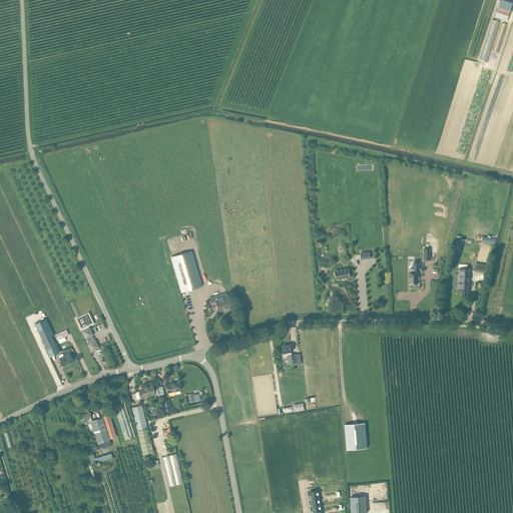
[(512,2),(506,0),(500,0),(495,17),(507,21),(512,2)]
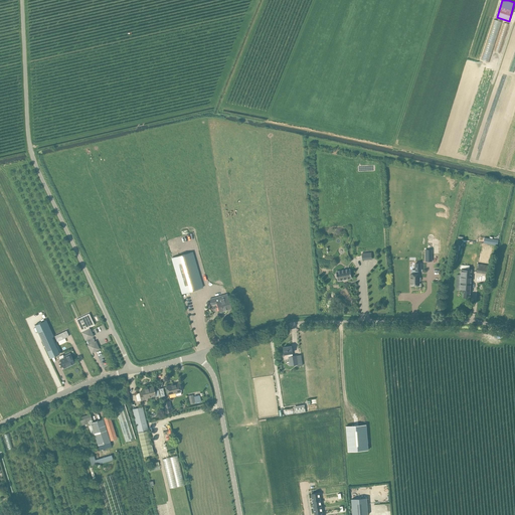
[(482,59),(489,61),(501,21),(493,19),(482,59)]
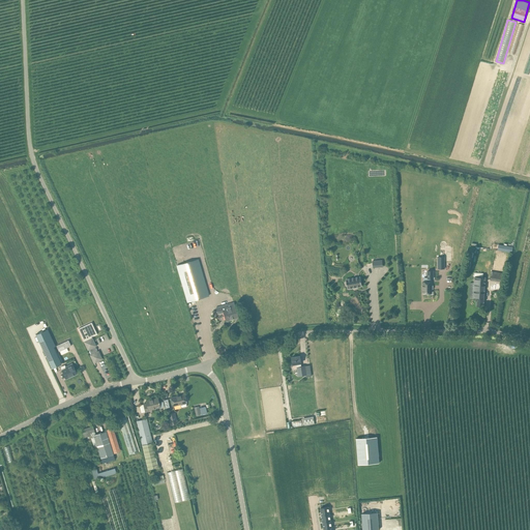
[(497,249),(511,253),(512,246),(498,243),(497,249)]
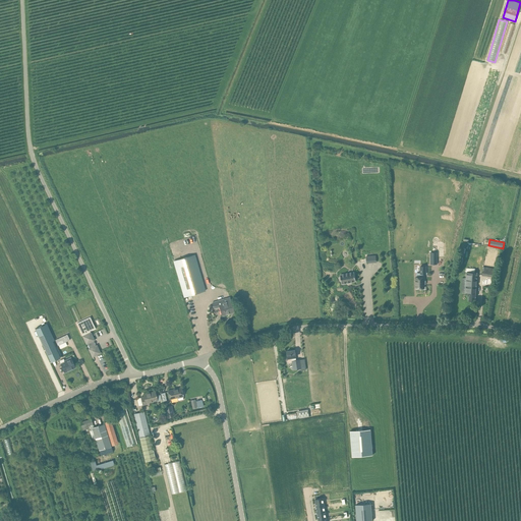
[(173,261),(178,277),(184,297),(206,291),(194,254),(173,261)]
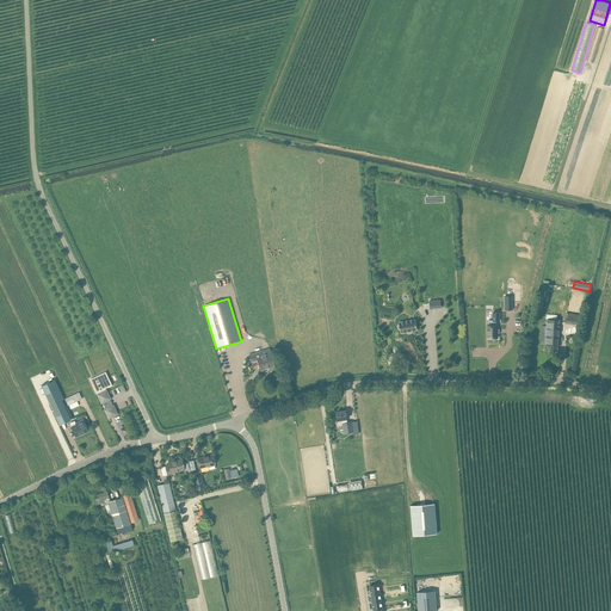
[(497,325),(497,321),(499,321),(499,313),(493,313),(493,320),(493,325),(488,325),(488,338),(489,338),(489,339),(495,339),(495,338),(498,338),(498,325),(497,325)]
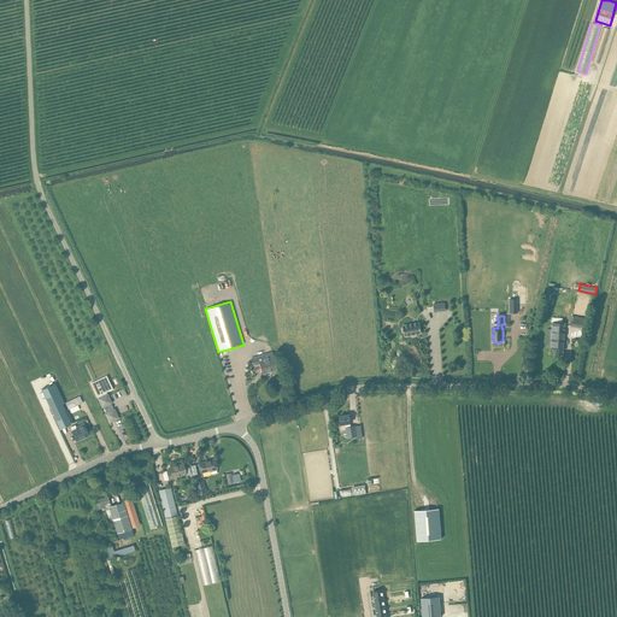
[(573,316),(570,325),(586,328),(587,318),(573,316)]
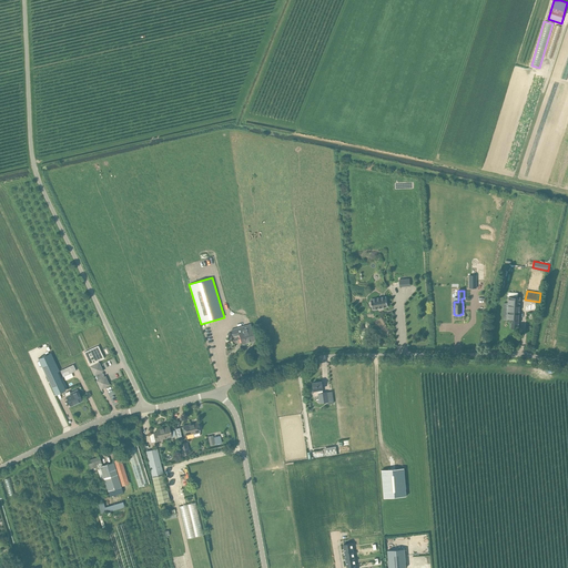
[(386,296),(371,300),(373,310),(388,306),(386,296)]
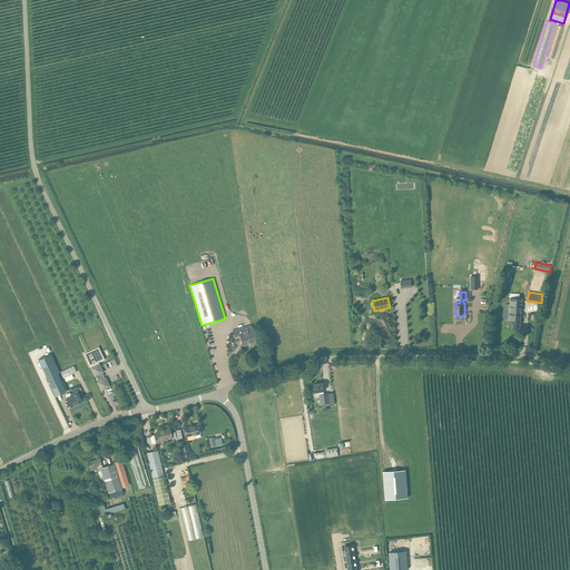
[(520,330),(521,303),(522,298),(511,297),(509,321),(511,321),(511,324),(512,324),(512,328),(520,330)]
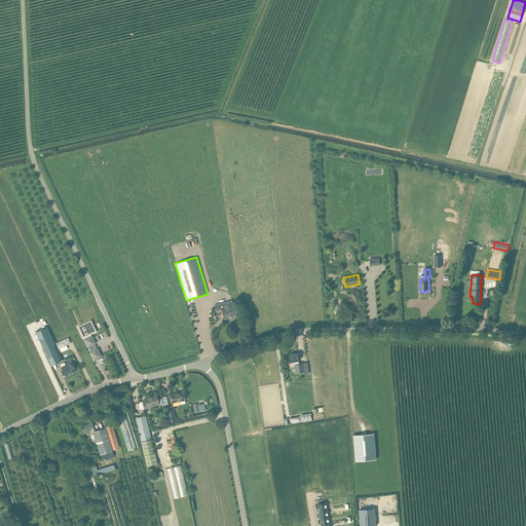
[(232,300),(220,304),(214,305),(216,311),(221,310),(224,318),(236,314),(232,300)]
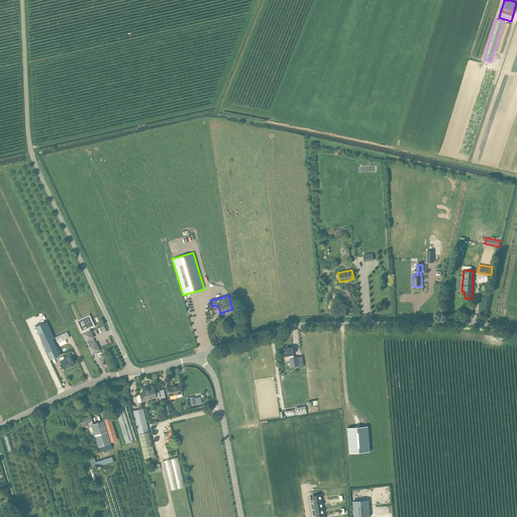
[(83,333),(86,340),(87,340),(89,345),(88,346),(92,353),(99,350),(96,342),(95,343),(94,341),(95,341),(94,339),(93,339),(92,337),(93,337),(90,330),(83,333)]
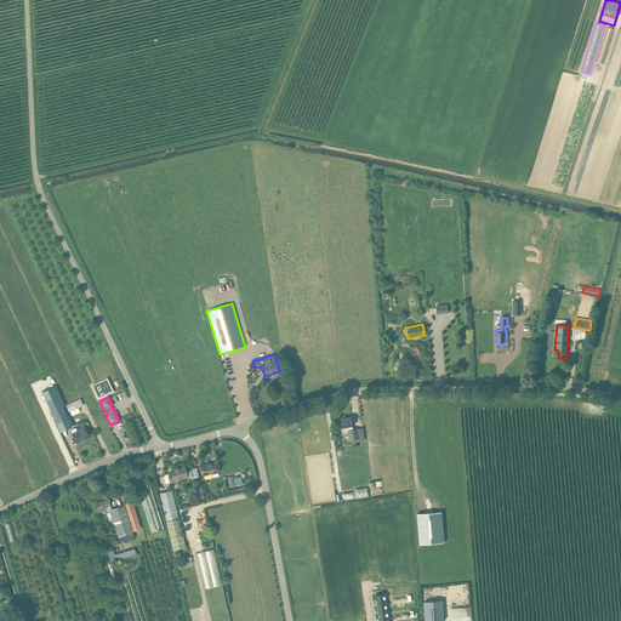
[(69,412),(84,405),(80,399),(66,405),(69,412)]
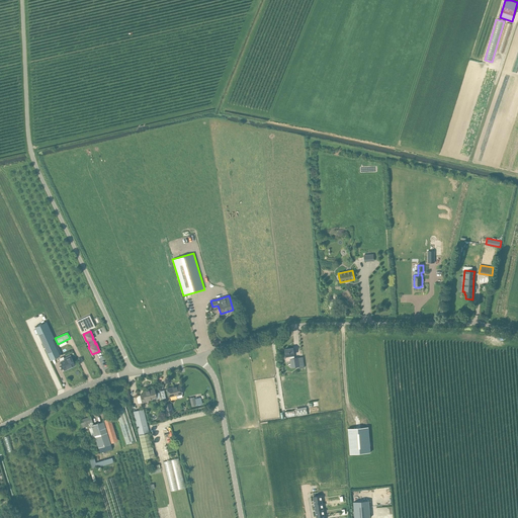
[(42,343),(51,360),(60,356),(53,339),(42,343)]
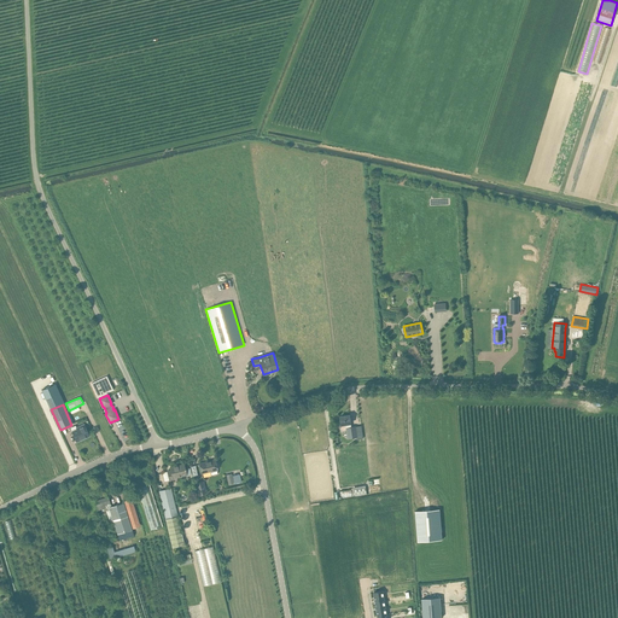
[(343,431),(347,430),(348,438),(357,437),(357,439),(363,438),(361,426),(351,427),(351,424),(350,415),(340,417),(342,424),(339,424),(339,427),(343,431)]
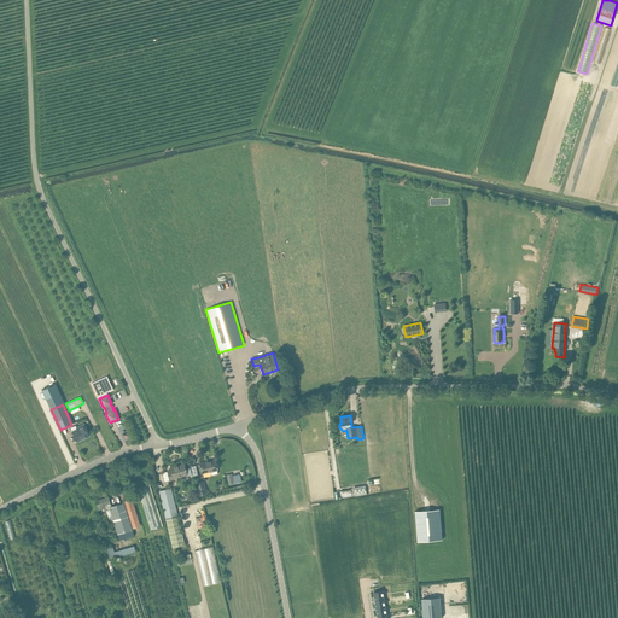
[(83,425),(77,429),(75,425),(71,427),(77,441),(88,436),(83,425)]
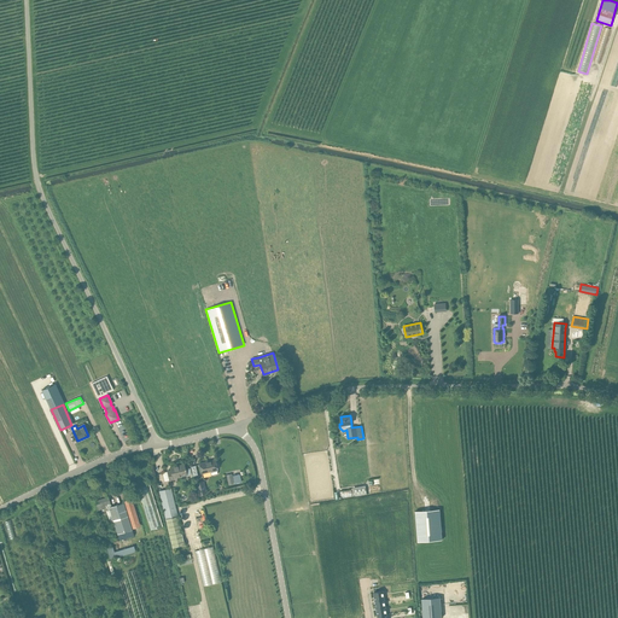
[(202,473),(211,471),(211,473),(213,473),(216,473),(217,471),(216,470),(217,470),(215,459),(199,464),(202,473)]
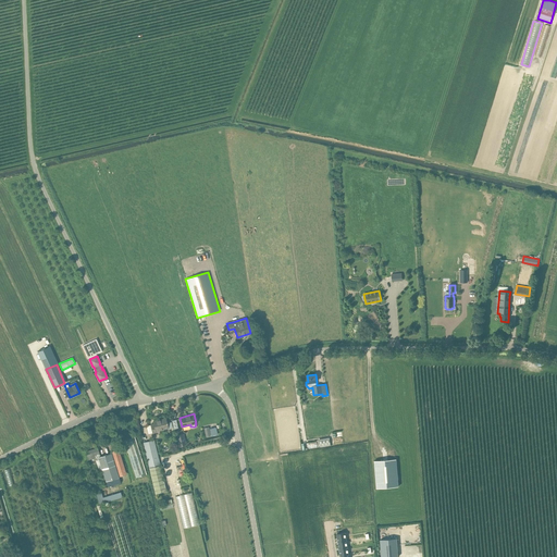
[(157,432),(156,431),(168,428),(165,419),(153,421),(153,424),(150,424),(152,433),(157,432)]
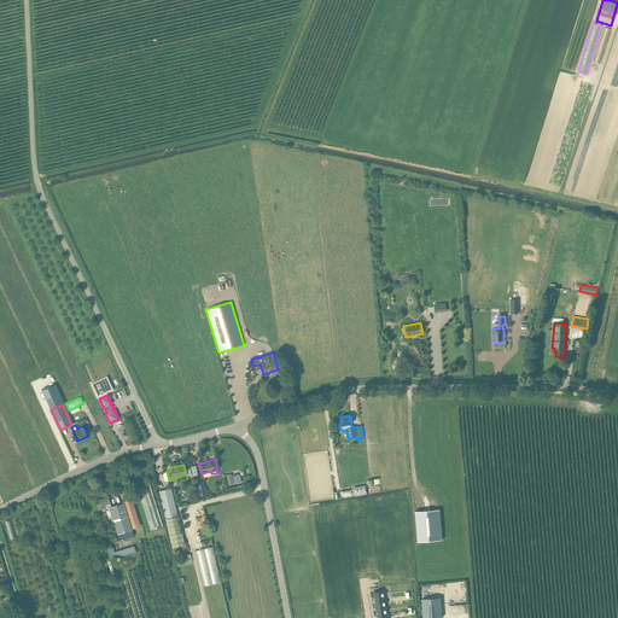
[(437,479),(413,482),(418,542),(442,540),(437,479)]
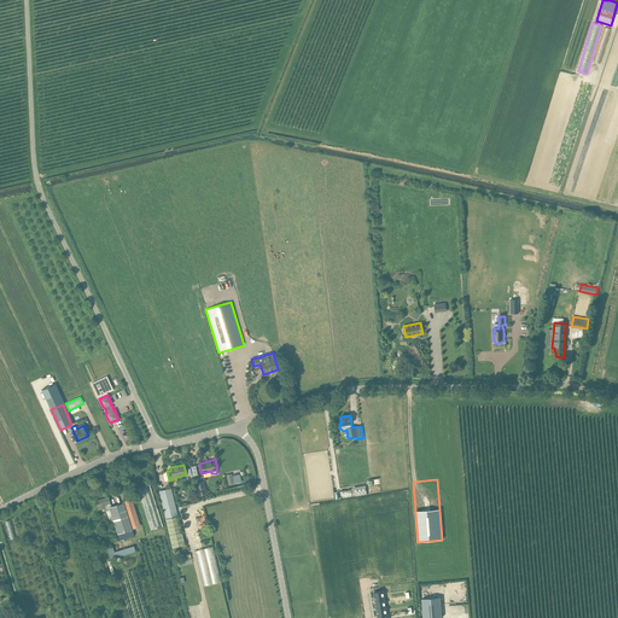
[(204,482),(196,483),(198,495),(207,494),(204,482)]
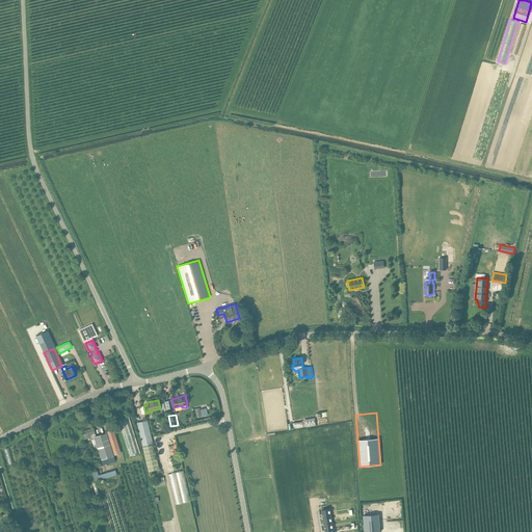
[(139,453),(130,417),(120,419),(129,456),(139,453)]
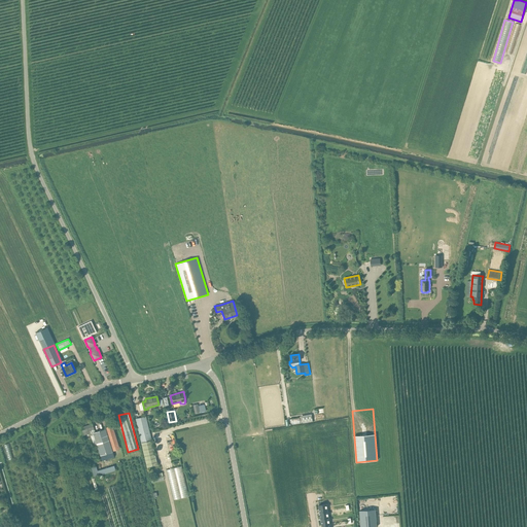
[(311,414),(301,416),(302,423),(313,422),(311,414)]
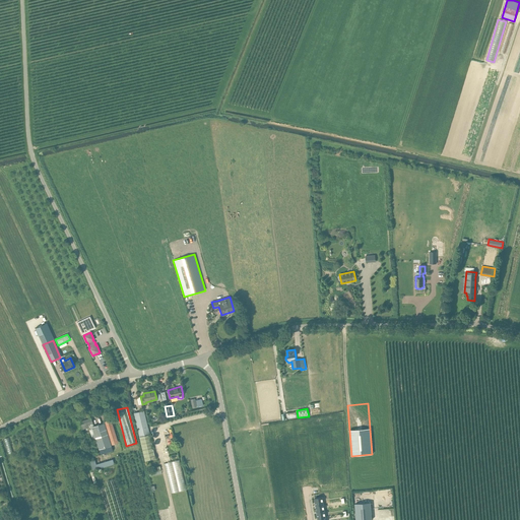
[(139,437),(145,460),(156,458),(150,435),(149,435),(144,410),(134,413),(139,437)]
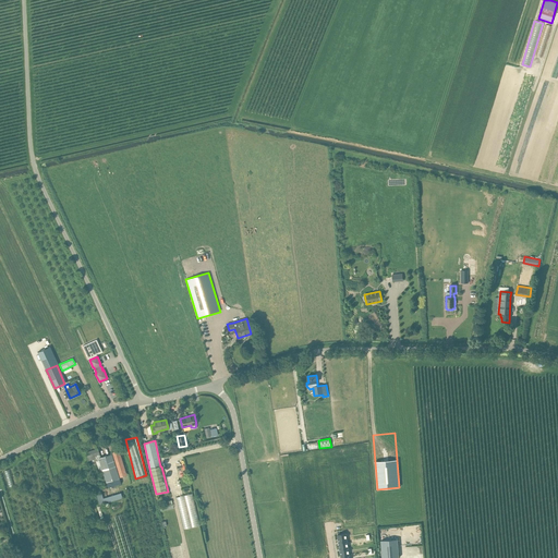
[(111,453),(100,457),(98,449),(86,452),(88,460),(96,458),(97,461),(99,460),(106,482),(108,488),(121,484),(111,453)]
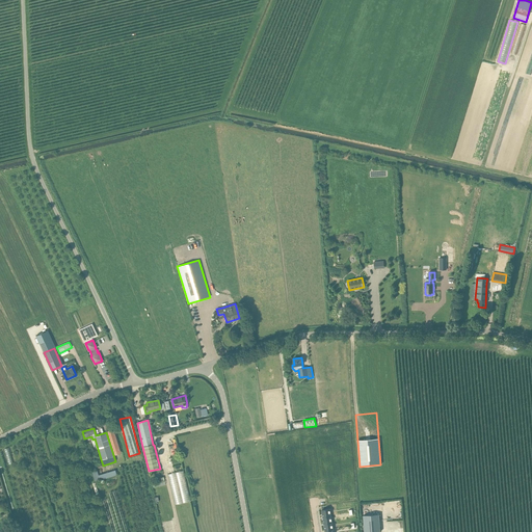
[(107,431),(114,454),(121,452),(113,429),(107,431)]
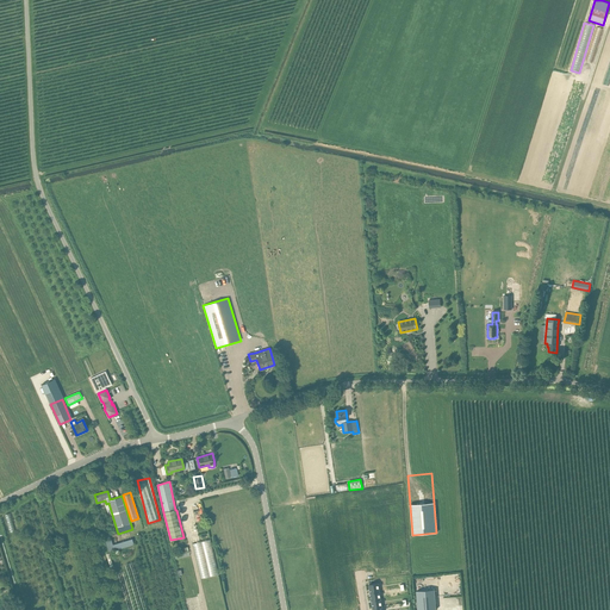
[(5,515),(11,533),(16,530),(10,512),(5,515)]
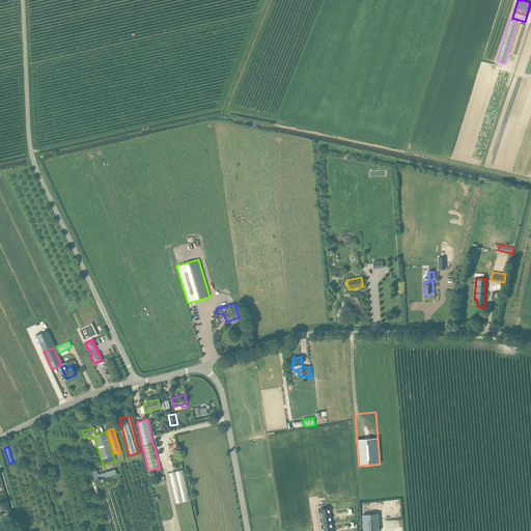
[(91,471),(94,480),(116,474),(115,469),(98,474),(96,469),(91,471)]
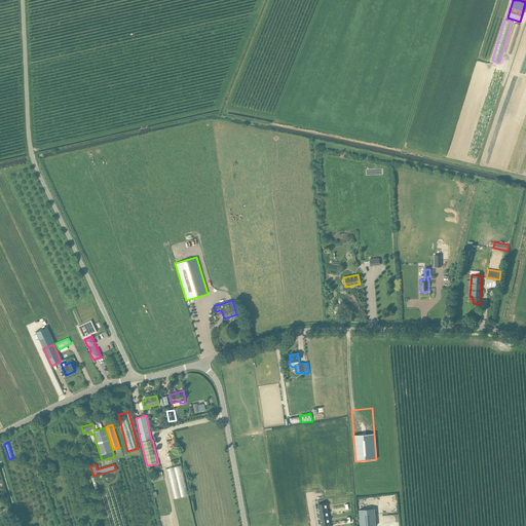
[(166,467),(173,498),(188,495),(182,464),(166,467)]
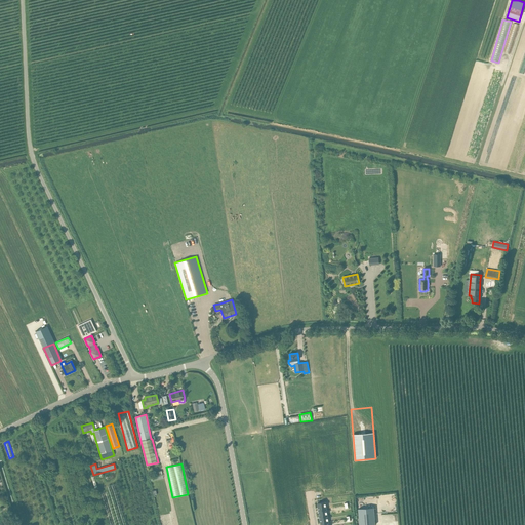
[(374,508),(358,509),(359,524),(371,524),(375,524),(374,508)]
